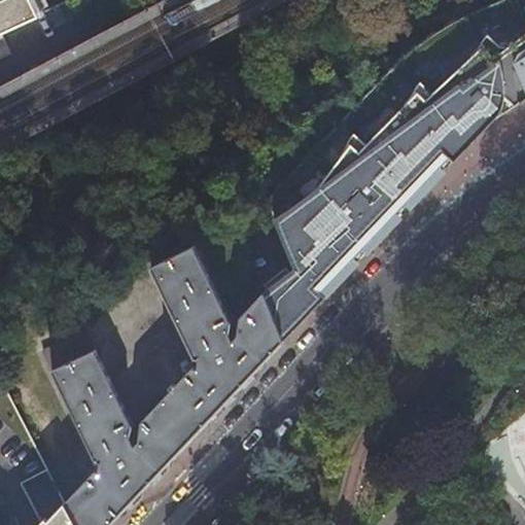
[(0,29),(38,12),(33,0),(0,0),(0,29)]
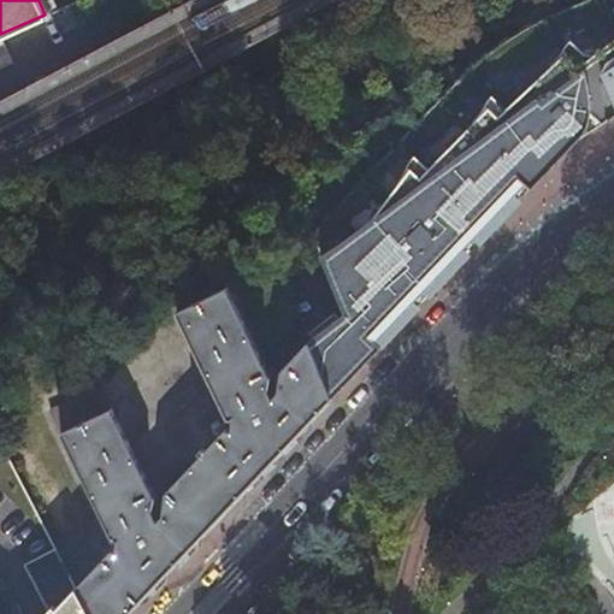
[(306,344),(329,400),(400,323),(396,319),(565,136),(568,140),(572,136),(613,111),(613,36),(567,60),(559,43),(493,112),(483,104),(417,177),(407,167),(352,244),(346,240),(325,253),(331,259),(323,269),(342,316),(335,322),(338,324),(316,344),(312,341),(306,344)]
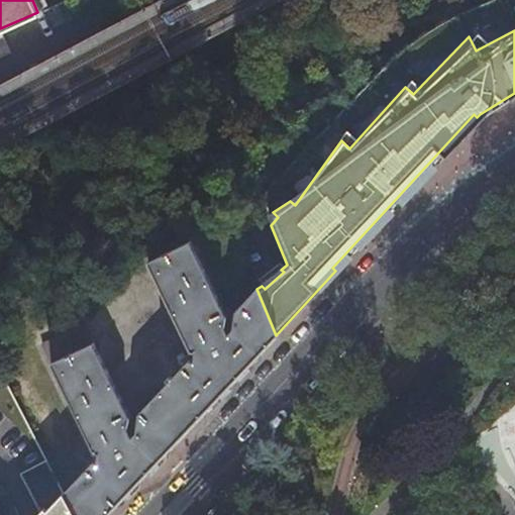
[(189,428),(276,335),(256,289),(256,288),(232,312),(230,330),(225,334),(221,328),(224,319),(187,242),(145,263),(188,352),(193,353),(191,361),(187,361),(136,414),(134,434),(130,438),(125,429),(128,419),(84,326),(40,346),(93,454),(94,454),(96,455),(97,455),(95,466),(92,465),(62,495),(72,514),(106,514),(114,507),(189,428)]
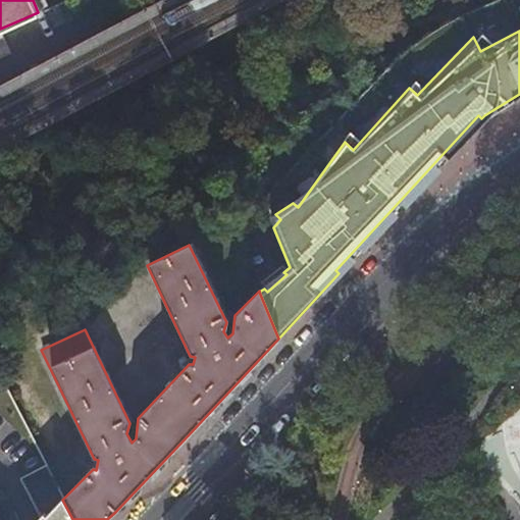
[(4,383),(0,387),(0,519),(36,519),(43,513),(45,516),(62,499),(4,383)]
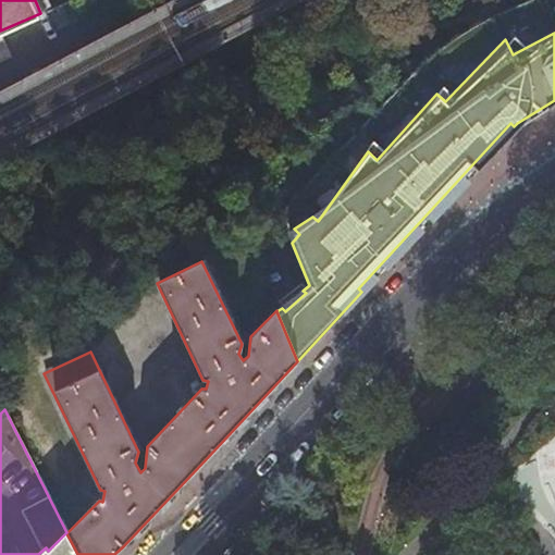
[(46,547),(38,554),(77,554),(66,533),(66,532),(48,551),(46,547)]
